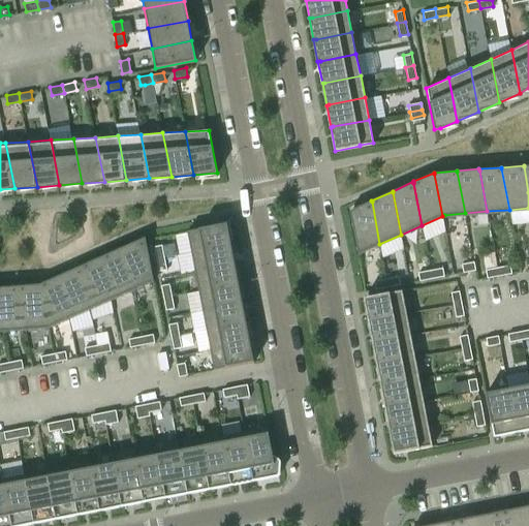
[(371,200),(349,210),(358,253),(379,244),(372,202),(371,200)]
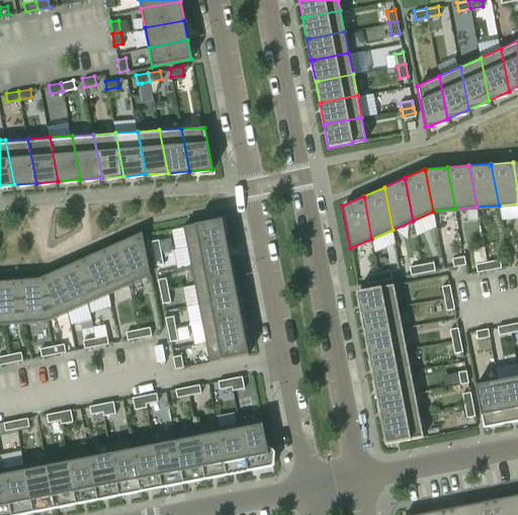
[(183,226),(187,246),(226,238),(223,218),(183,226)]
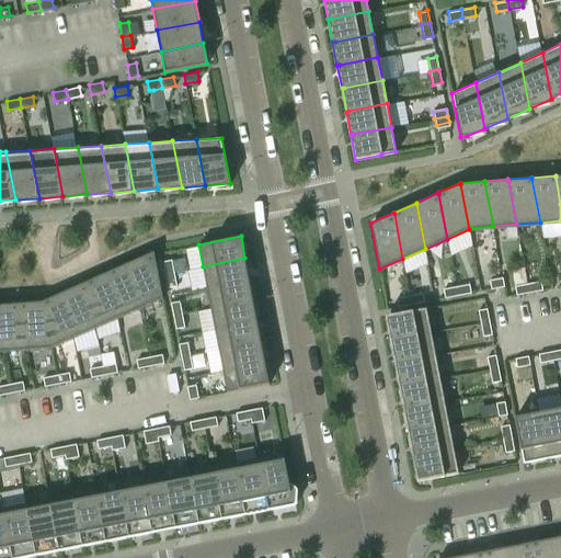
[(140,307),(163,297),(153,251),(130,261),(132,262),(140,307)]
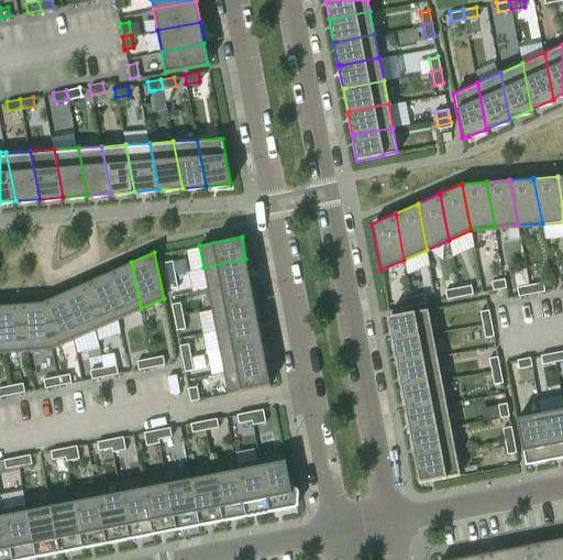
[(203,267),(208,287),(250,280),(245,259),(203,267)]
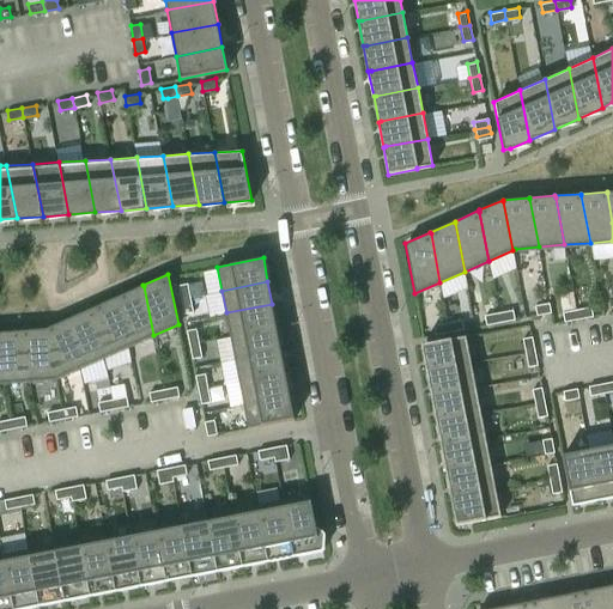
[(178,284),(181,298),(190,297),(188,282),(178,284)]
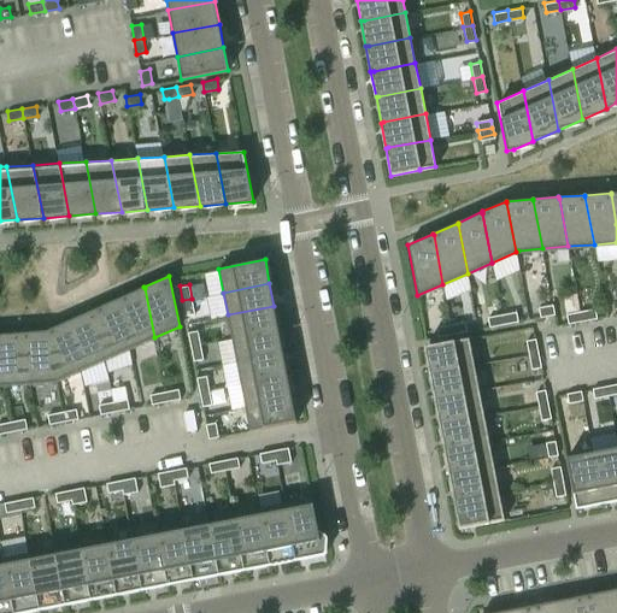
[(145,288),(144,287),(119,298),(119,299),(129,348),(154,337),(145,288)]
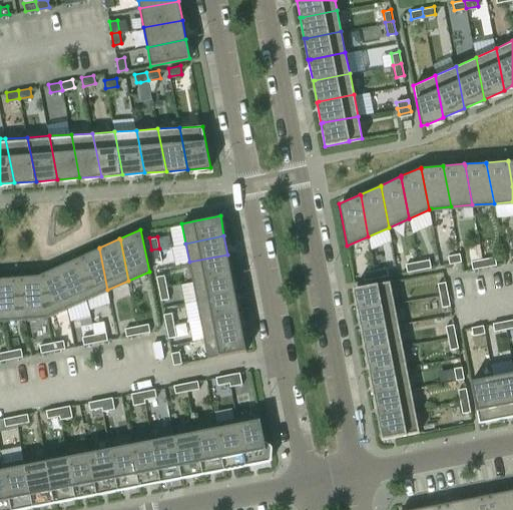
[(99,248),(99,247),(79,257),(79,258),(87,299),(107,290),(99,248)]
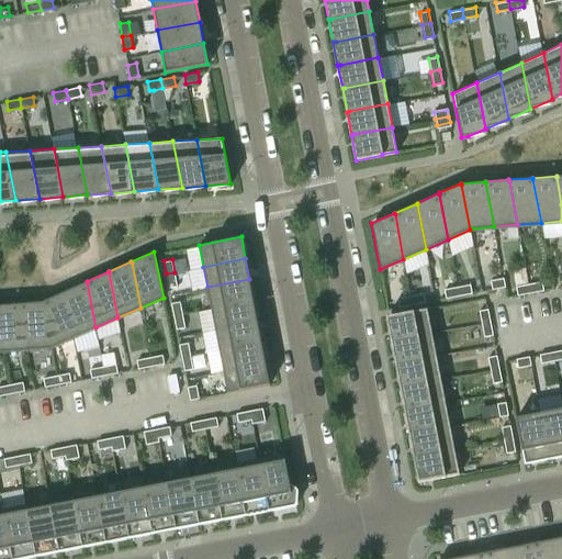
[(177,284),(175,272),(166,274),(168,287),(177,284)]
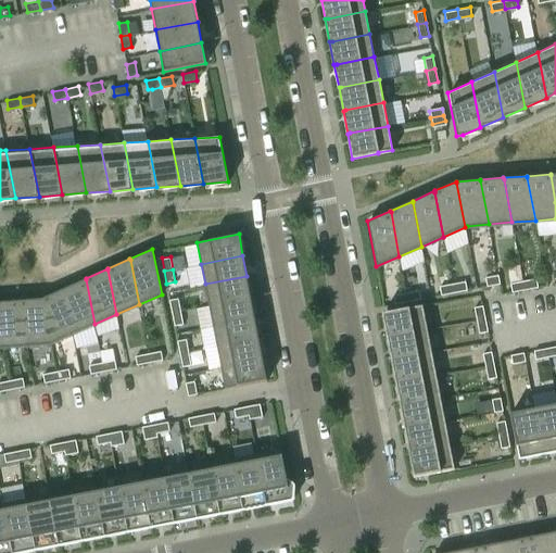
[(485,276),(487,285),(500,283),(498,274),(485,276)]
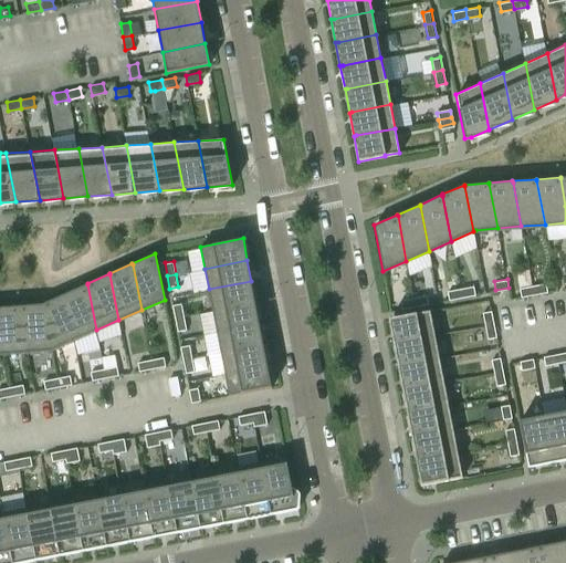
[(255,302),(251,281),(209,289),(212,310),(255,302)]
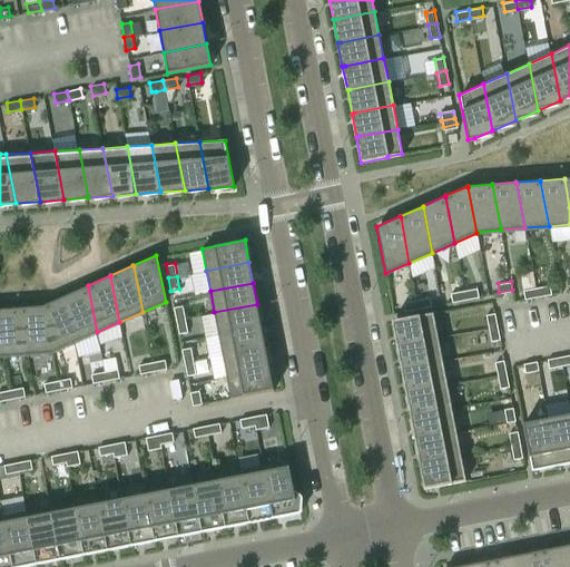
[(550,284),(537,286),(538,296),(551,293),(550,284)]
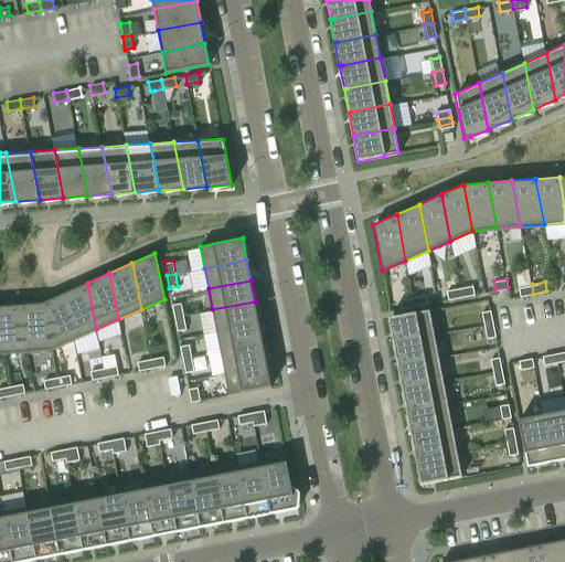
[(65,294),(74,339),(96,329),(87,284),(87,283),(65,293),(65,294)]
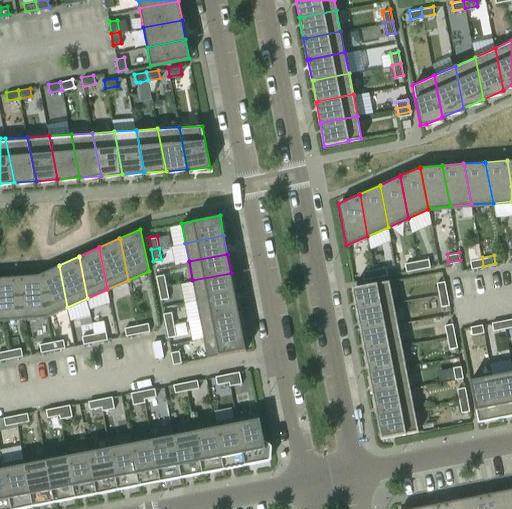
[(472,268),(483,266),(482,257),(470,260),(472,268)]
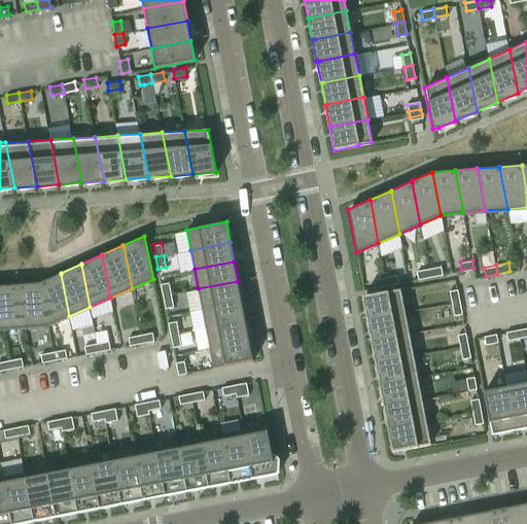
[(428,268),(430,276),(443,274),(441,266),(428,268)]
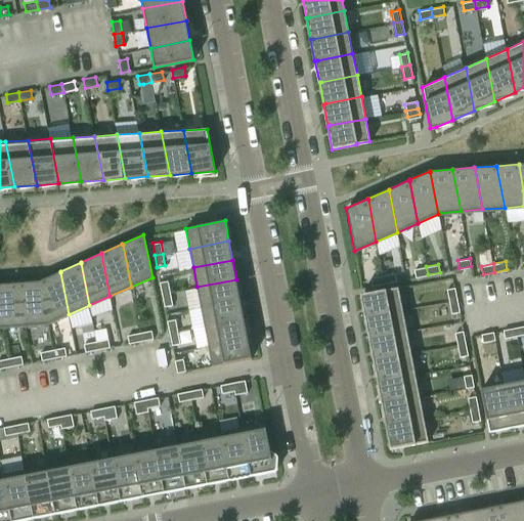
[(428,274),(426,266),(413,268),(416,277),(428,274)]
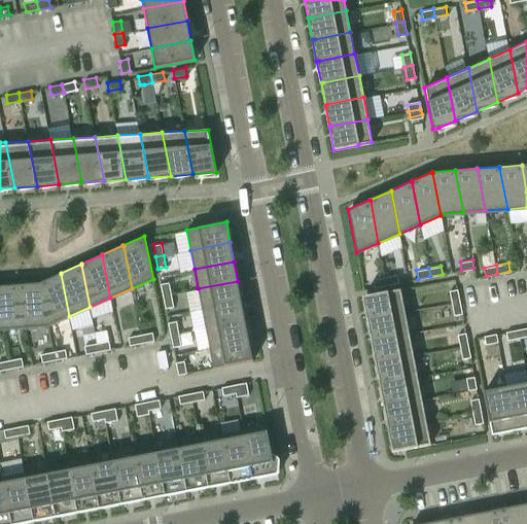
[(48,325),(69,316),(61,274),(61,273),(39,282),(40,283),(48,325)]
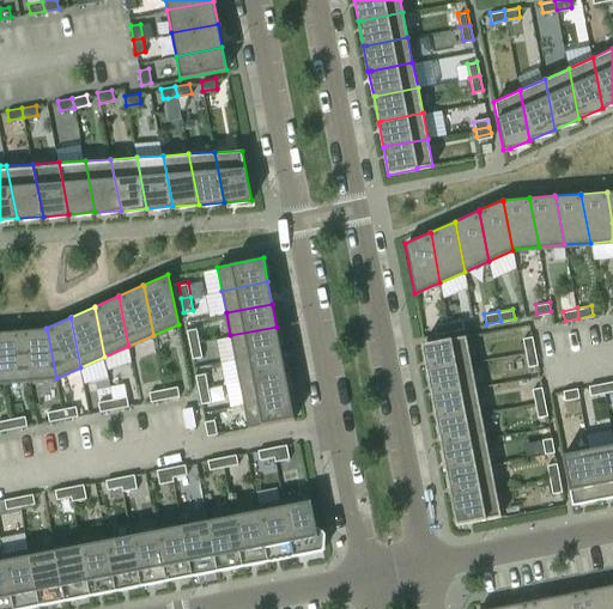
[(462,318),(448,321),(449,330),(463,328),(462,318)]
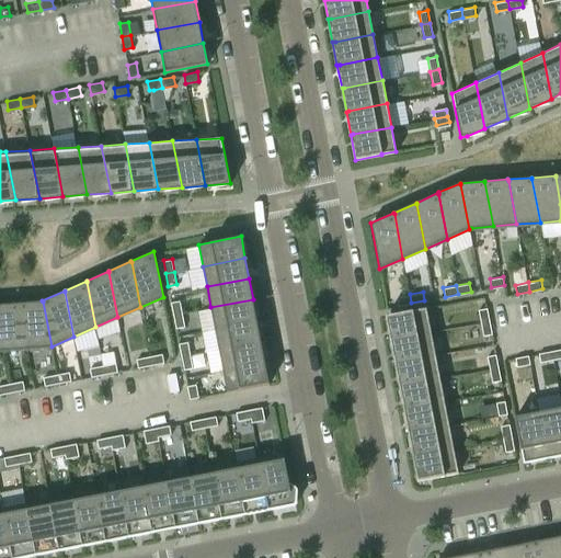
[(398,306),(411,303),(410,294),(397,297),(398,306)]
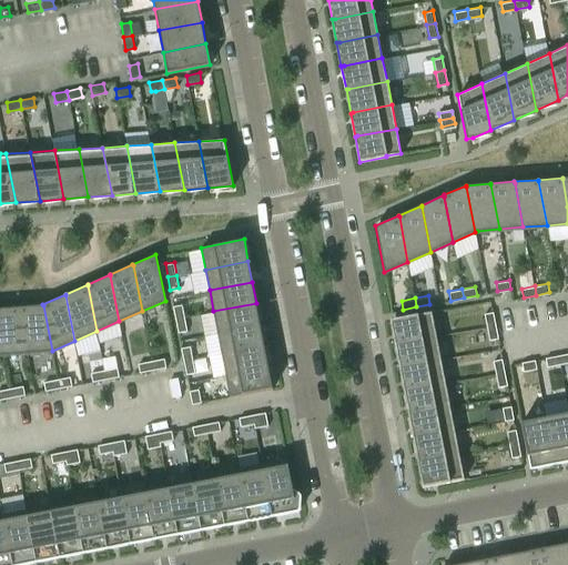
[(175,319),(184,316),(182,303),(173,305),(175,319)]
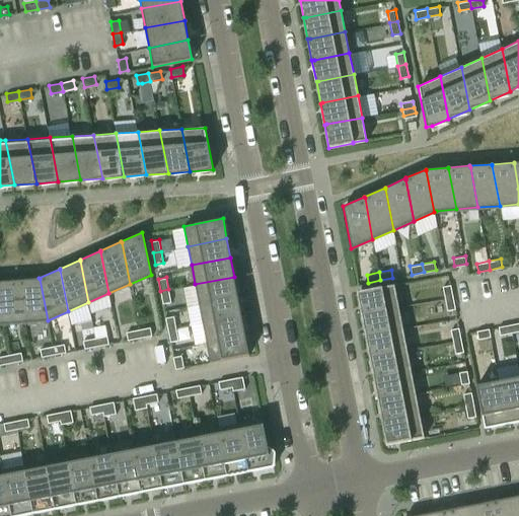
[(237,296),(234,277),(195,284),(199,303),(237,296)]
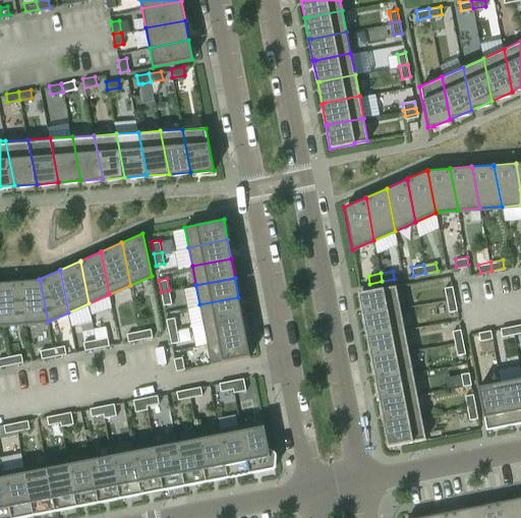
[(17,281),(17,282),(25,324),(48,322),(40,280),(39,279),(17,281)]
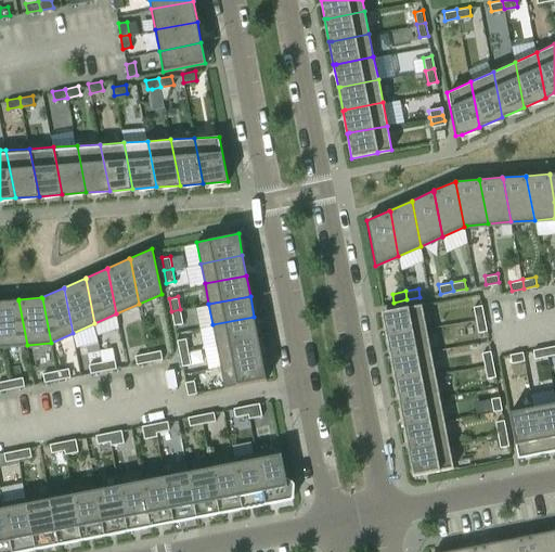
[(0,299),(0,329),(3,347),(27,345),(18,300),(18,299),(0,299)]
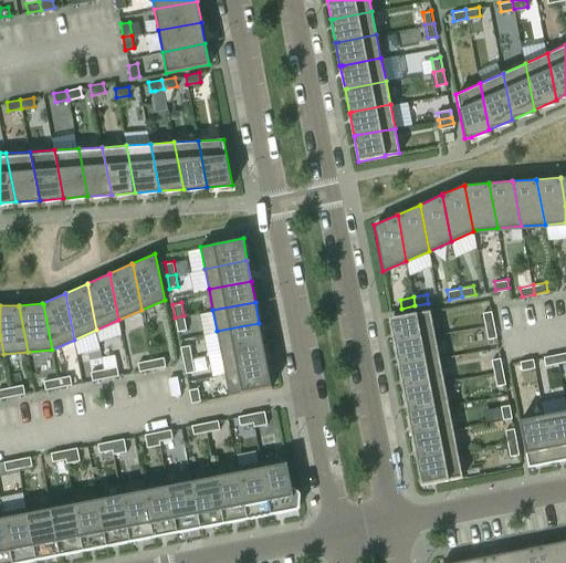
[(394,343),(396,342),(435,335),(430,310),(389,319),(394,343)]
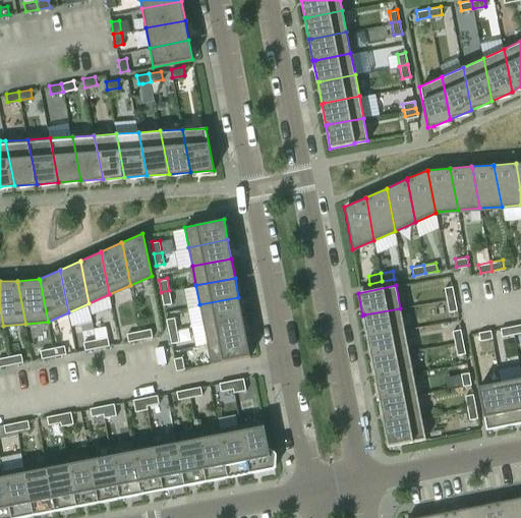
[(444,287),(447,299),(455,297),(452,285),(444,287)]
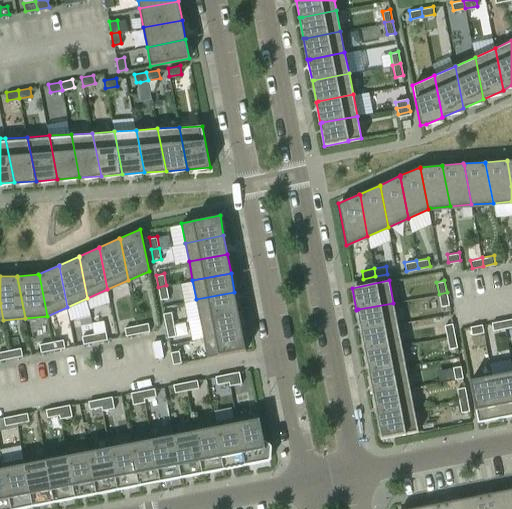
[(169,297),(166,285),(158,287),(160,299),(169,297)]
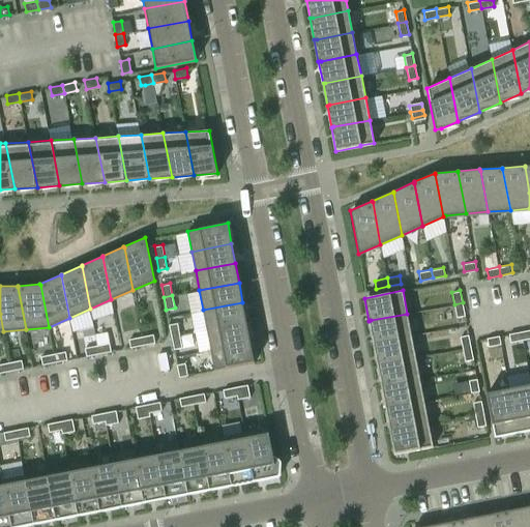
[(242,302),(203,310),(207,329),(246,322),(242,302)]
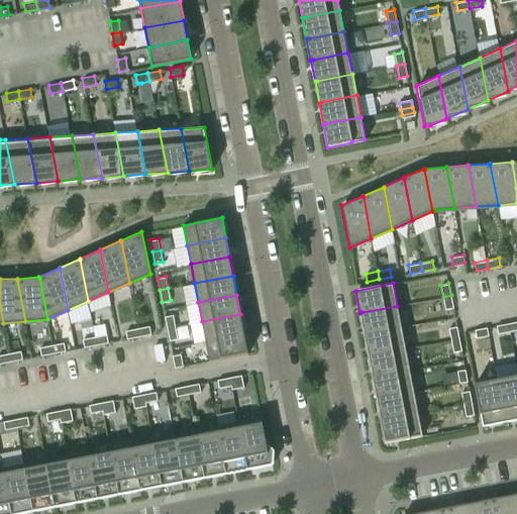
[(451,295),(443,297),(445,309),(453,307),(451,295)]
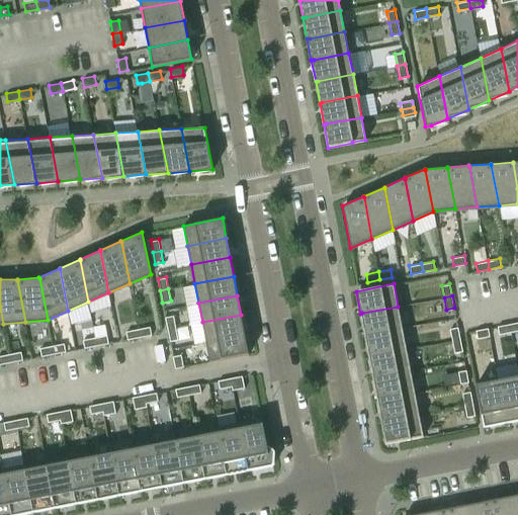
[(362,313),(360,314),(364,335),(367,334),(402,328),(398,307),(362,313)]
